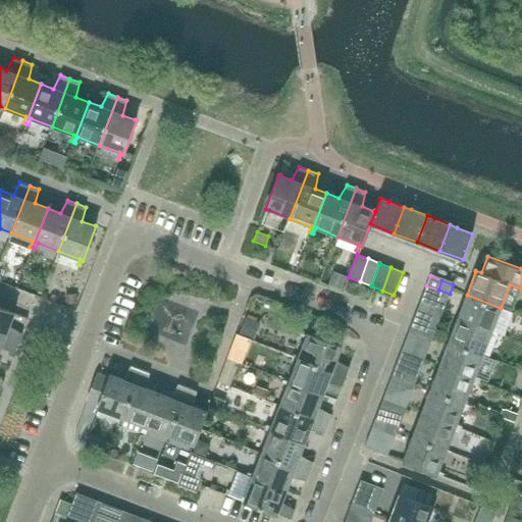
[(426,285),(412,322),(423,327),(435,331),(450,294),(438,290),(426,285)]
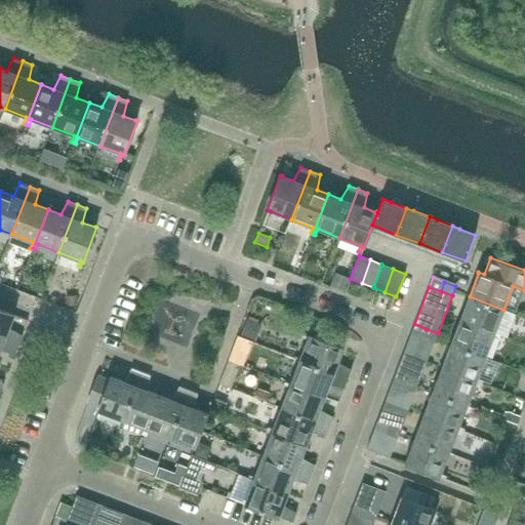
[(66,306),(77,305),(76,294),(65,296),(66,306)]
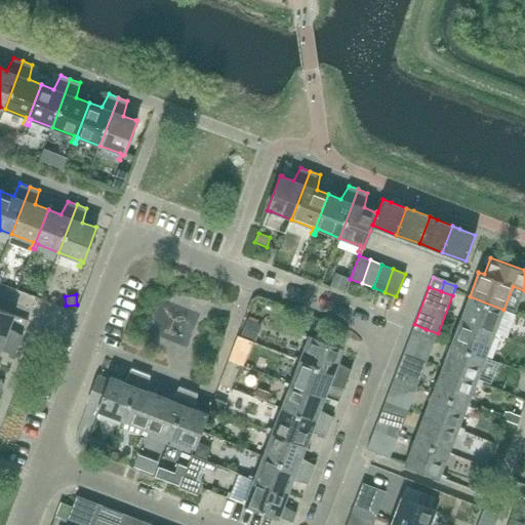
[(495,331),(503,310),(470,296),(460,320),(500,335),(501,333),(495,331)]
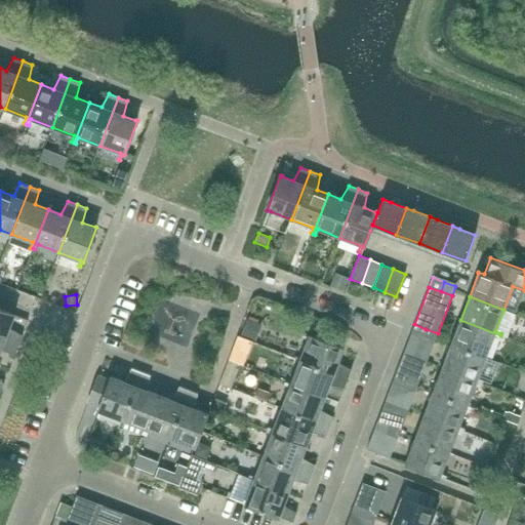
[(0,310),(0,337),(18,345),(22,336),(8,329),(13,316),(14,317),(14,316),(0,310)]
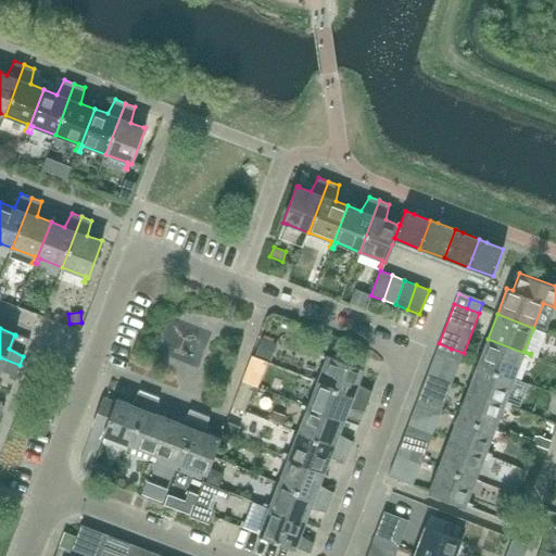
[(270,361),(277,344),(262,339),(255,355),(270,361)]
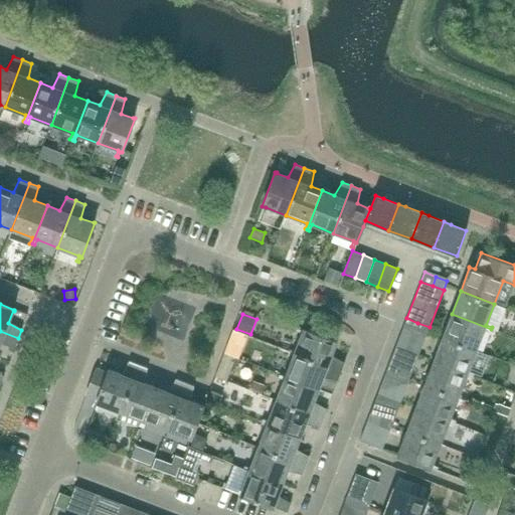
[(490,332),(491,329),(452,314),(443,337),(476,350),(484,329),(490,332)]
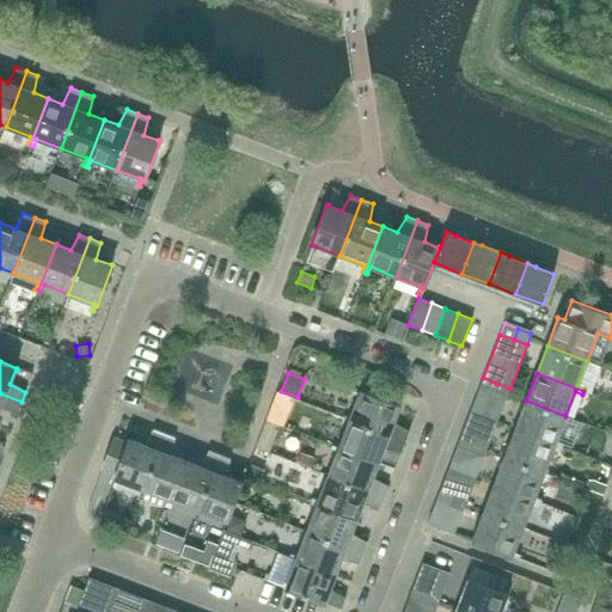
[(493,395),(496,384),(483,378),(478,390),(493,395)]
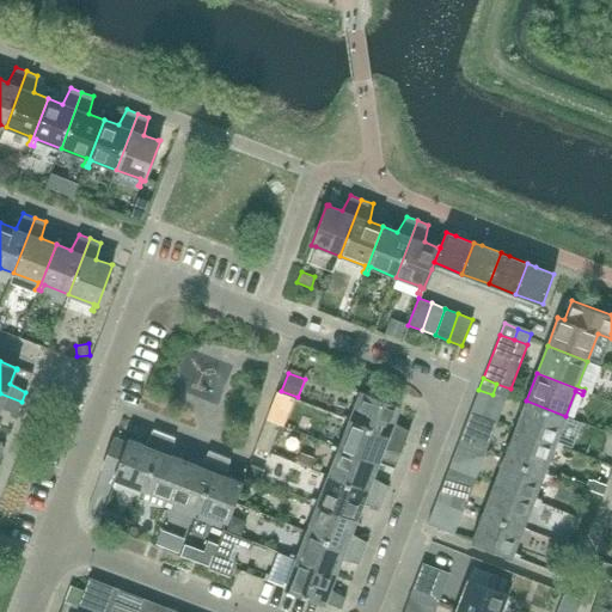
[(496,384),(493,395),(506,401),(510,389),(496,384)]
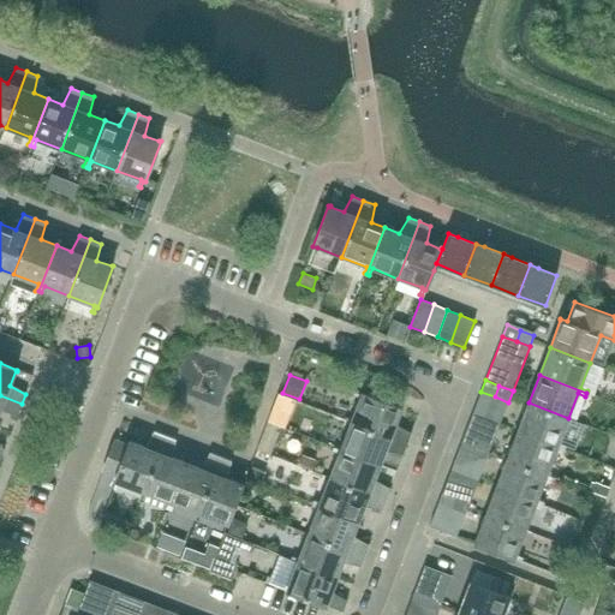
[(481,392),(464,436),(477,442),(491,447),(508,402),(495,396),(481,392)]
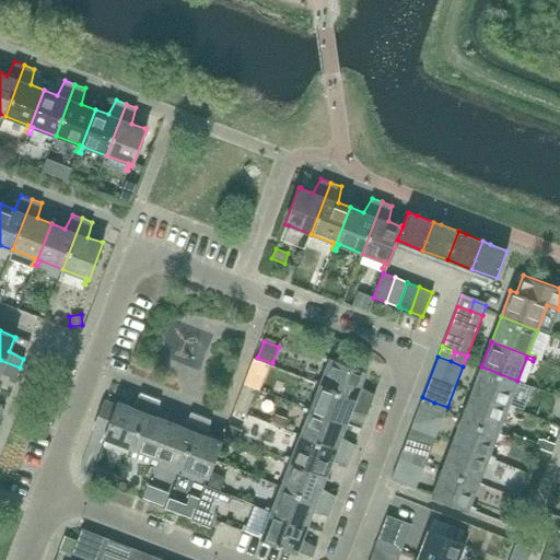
[(329,358),(328,360),(323,358),(322,360),(328,362),(319,384),(371,404),(374,394),(360,386),(365,373),(366,374),(366,372),(329,358)]
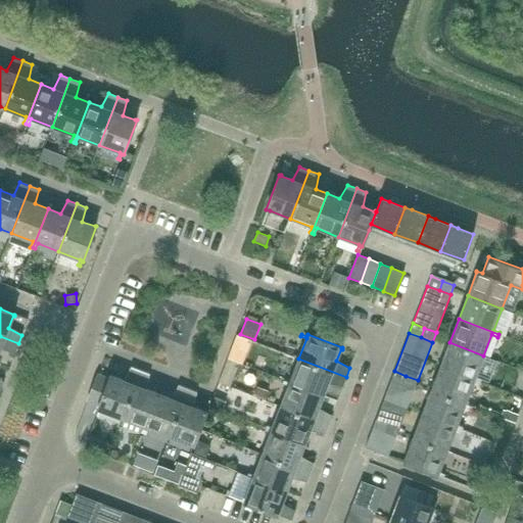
[(14,353),(18,343),(0,336),(0,351),(1,349),(14,353)]
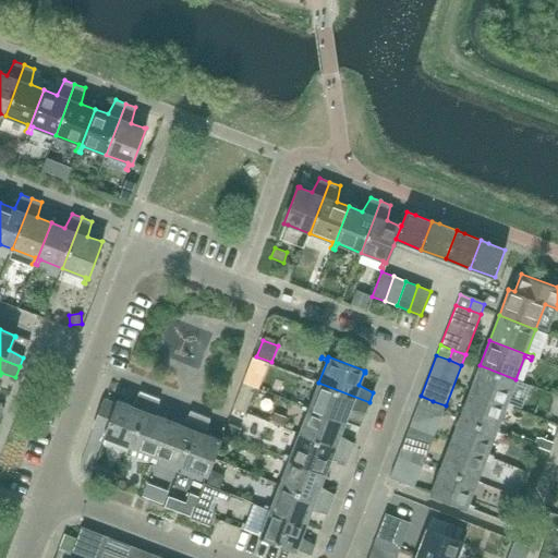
[(507,402),(516,379),(480,365),(470,391),(512,408),(513,405),(507,402)]
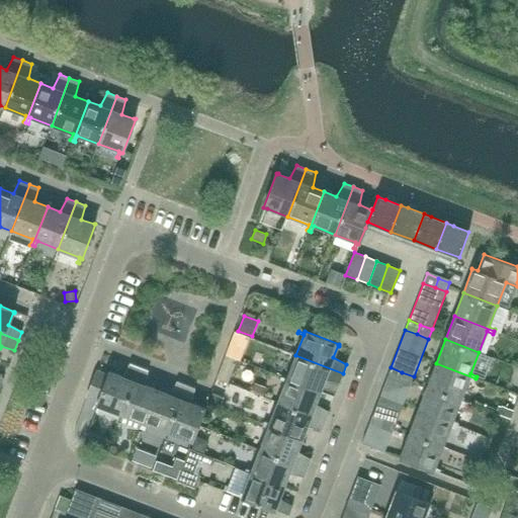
[(237,359),(227,355),(226,355),(217,378),(228,383),(237,359)]
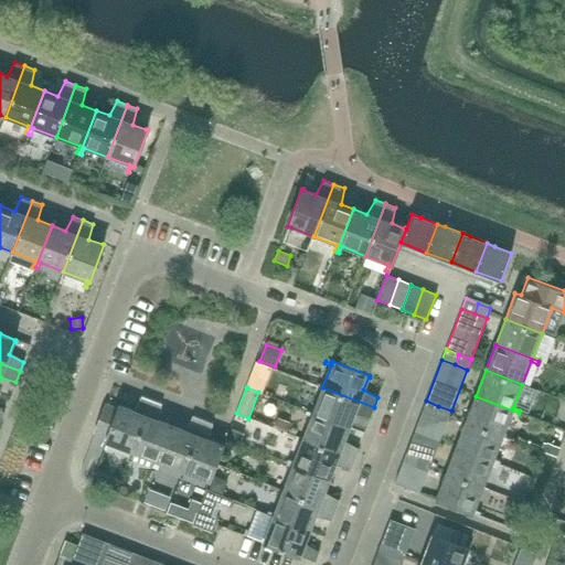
[(370,418),(374,407),(322,387),(313,411),(308,408),(307,411),(349,427),(354,414),(370,418)]
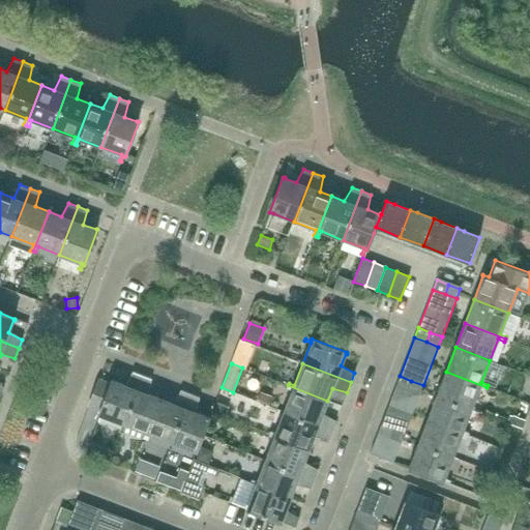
[(123,424),(142,376),(133,372),(126,385),(113,381),(113,380),(112,380),(111,384),(98,379),(89,404),(88,406),(100,410),(98,415),(99,415),(97,420),(100,421),(102,416),(123,424)]
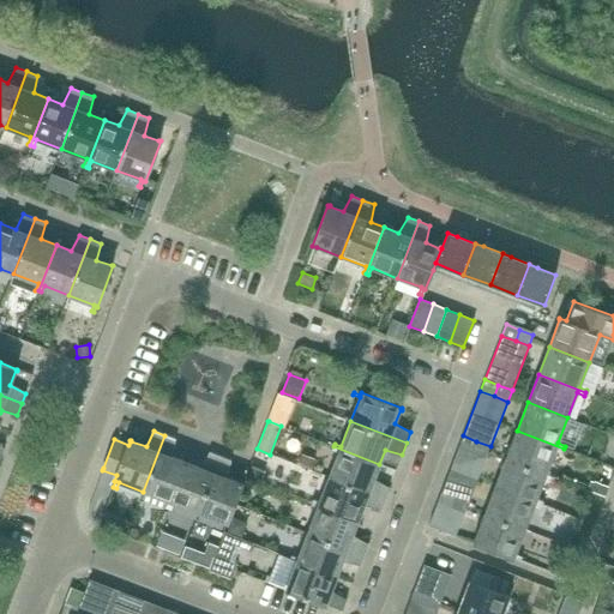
[(563,451),(564,449),(517,431),(506,458),(546,474),(555,449),(563,451)]
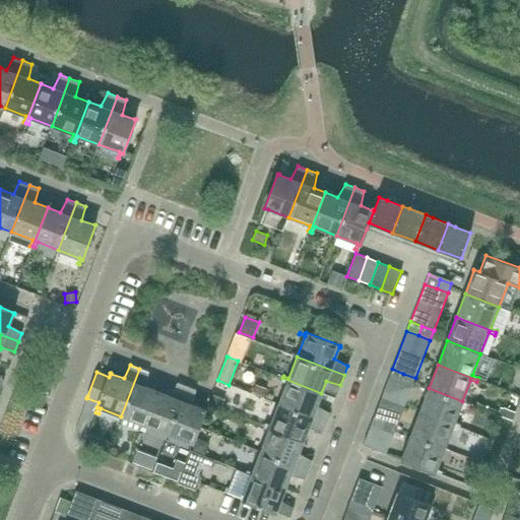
[(144,386),(148,372),(139,369),(121,416),(142,425),(140,430),(142,431),(157,391),(144,386)]
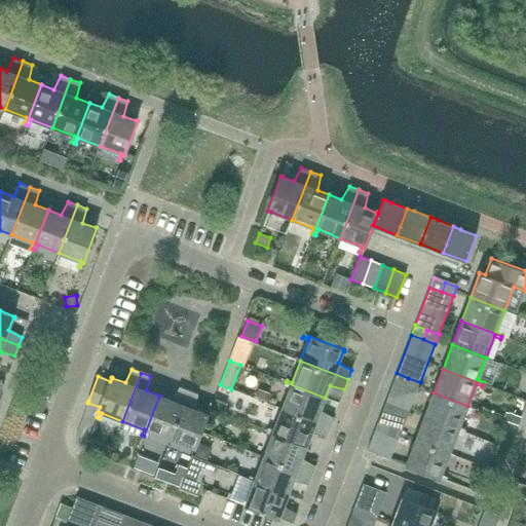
[(405,387),(408,378),(397,373),(392,383),(405,387)]
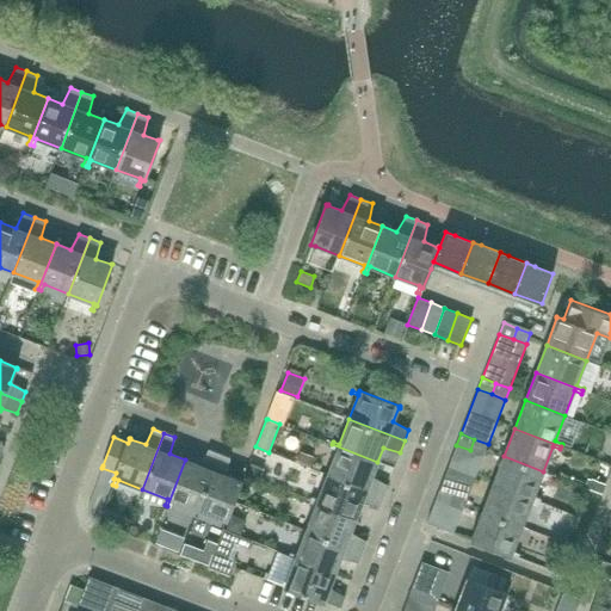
[(474,439),(470,450),(483,456),(488,444),(474,439)]
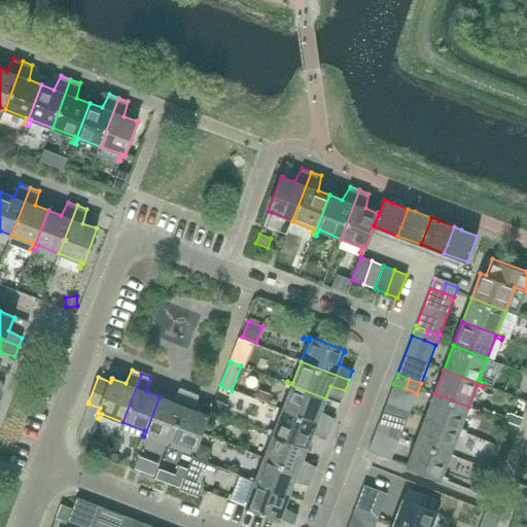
[(321,411),(325,398),(286,383),(285,385),(291,387),(283,410),(330,427),(335,418),(321,411)]
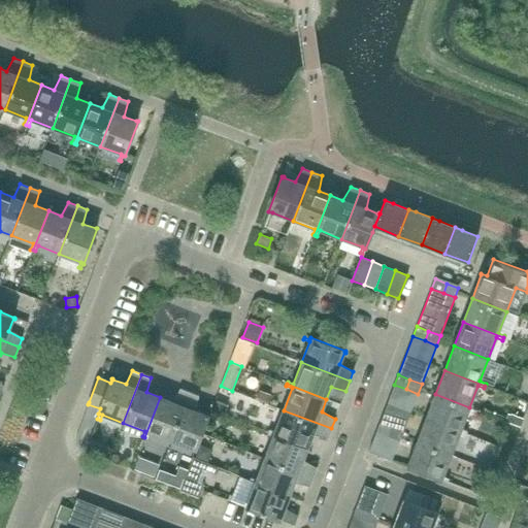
[(394,385),(380,423),(391,427),(403,431),(418,394),(406,389),(394,385)]
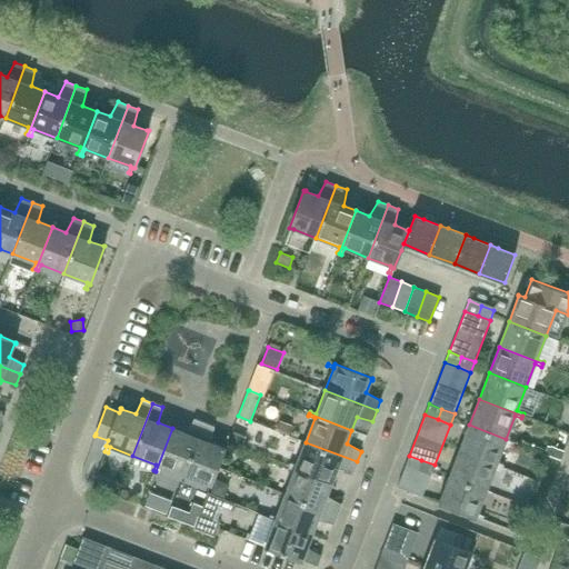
[(185,475),(203,423),(193,419),(187,433),(172,428),(156,471),(159,472),(161,466),(185,475)]
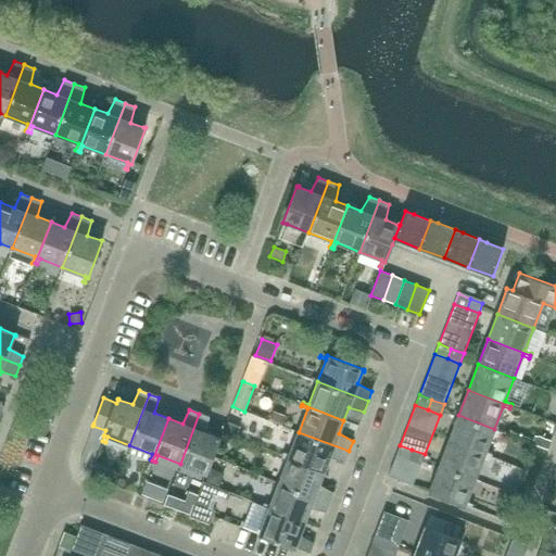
[(282,426),(286,416),(273,411),(269,420),(282,426)]
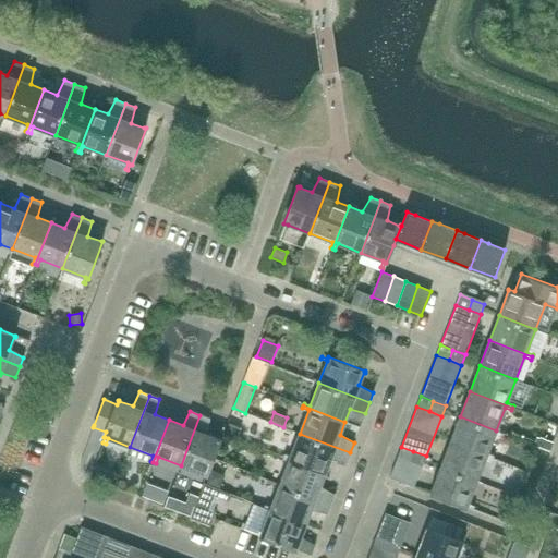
[(199,415),(181,465),(206,475),(220,439),(219,438),(219,439),(206,434),(210,419),(199,415)]
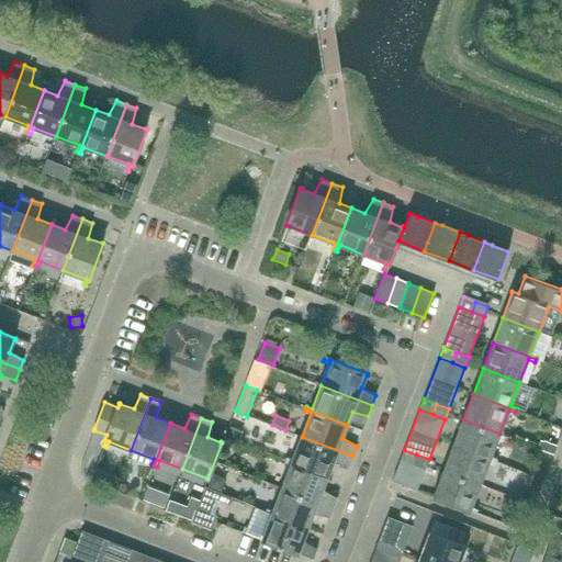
[(491,457),(499,434),(463,419),(453,445),(496,461),(497,459),(491,457)]
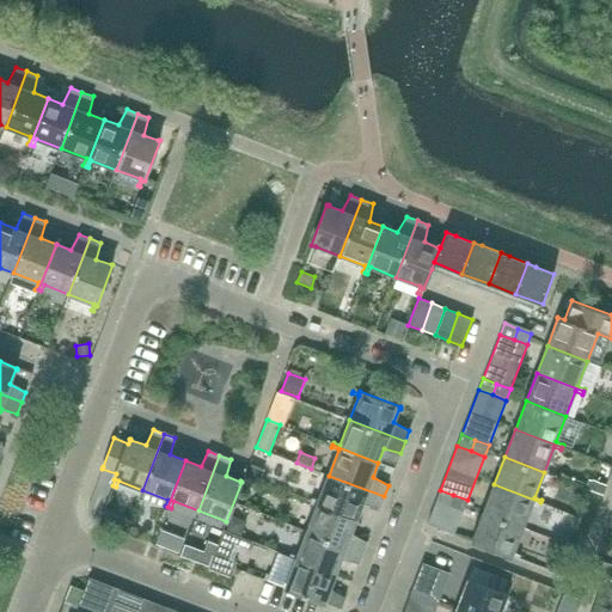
[(259,482),(264,469),(251,464),(246,476),(259,482)]
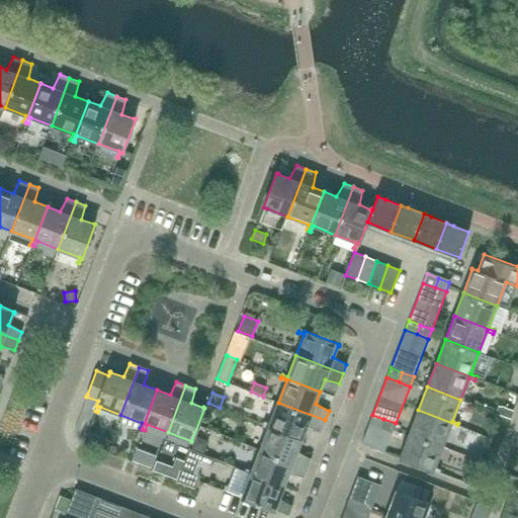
[(322,430),(325,420),(278,403),(270,424),(264,422),(263,424),(279,430),(303,439),(307,426),(322,430)]
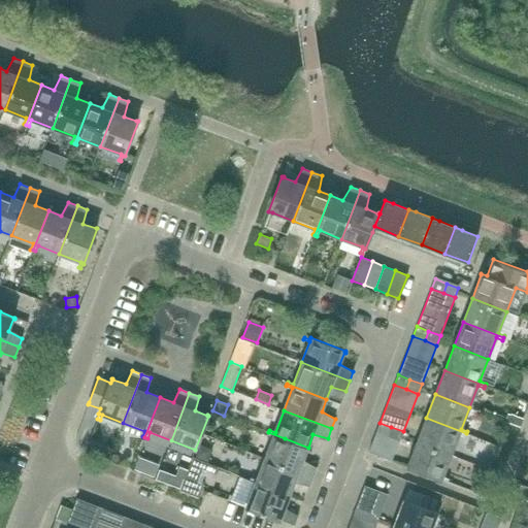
[(520,427),(523,419),(512,415),(508,423),(520,427)]
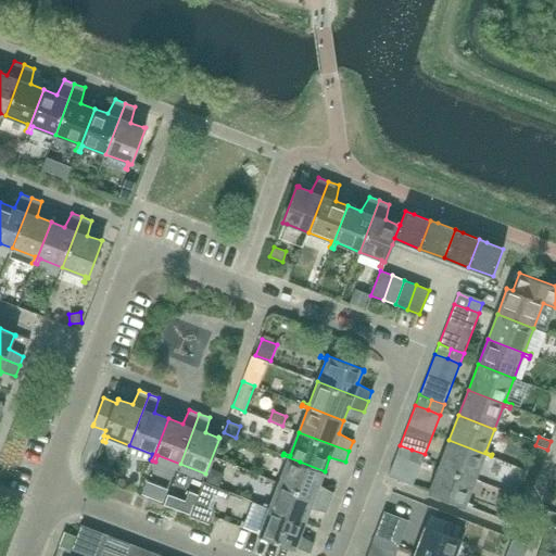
[(490,459),(491,456),(449,440),(439,466),(475,479),(483,456),(490,459)]
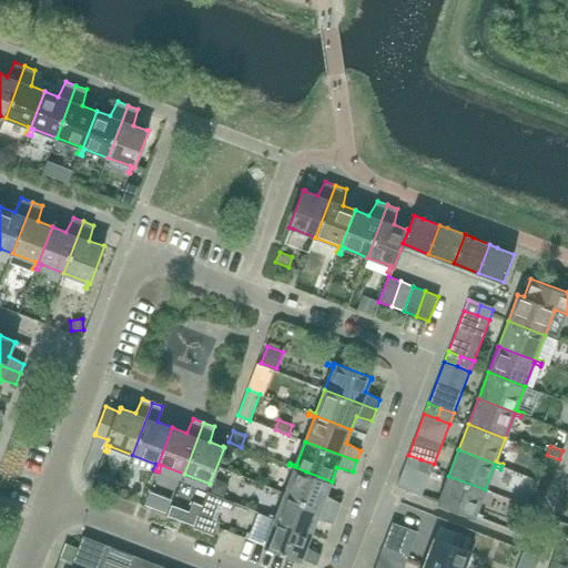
[(417,469),(421,459),(408,455),(405,465),(417,469)]
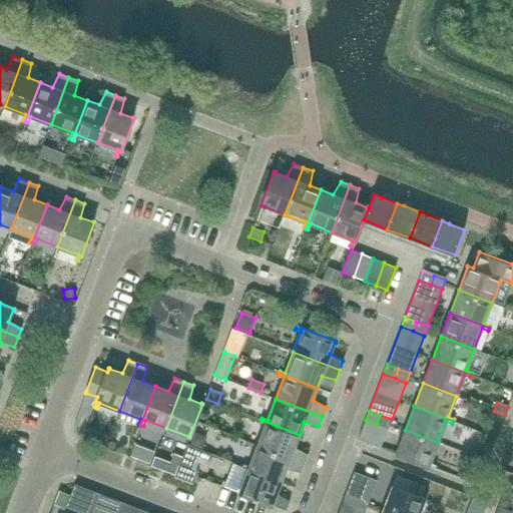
[(380,415),(377,424),(388,429),(392,419),(380,415)]
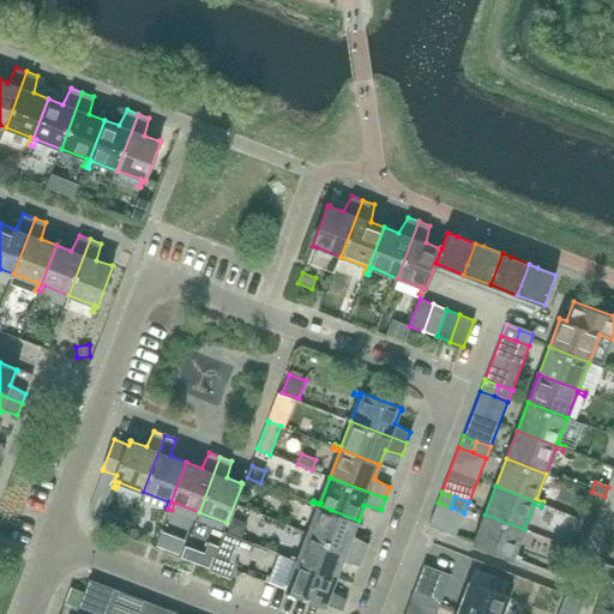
[(359,521),(331,510),(312,503),(311,505),(318,507),(308,534),(363,554),(368,543),(353,535),(359,521)]
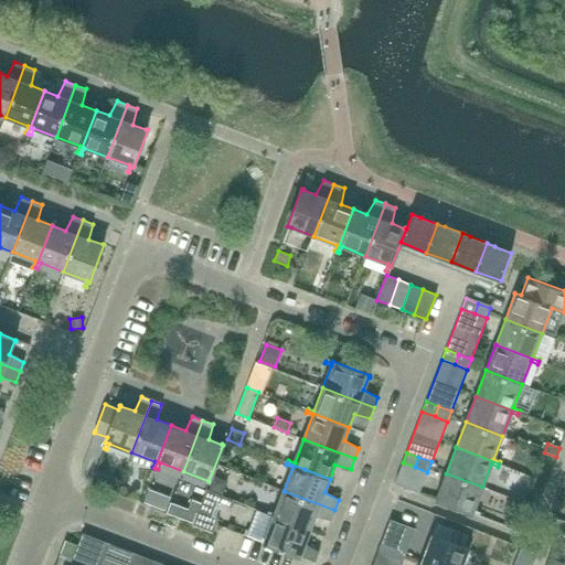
[(415,467),(403,462),(395,483),(419,492),(427,472),(415,467)]
